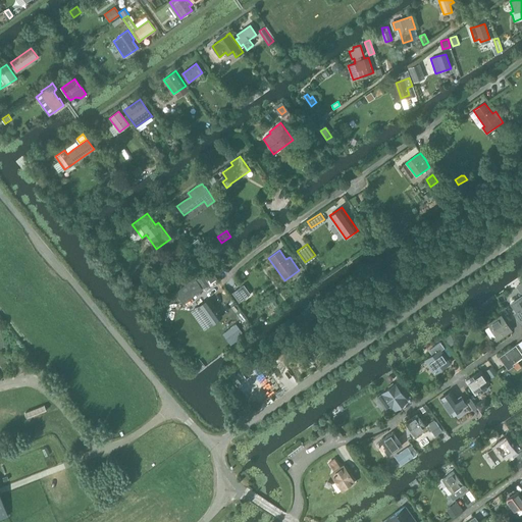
[(204,289),(209,284),(203,275),(197,279),(204,289)]
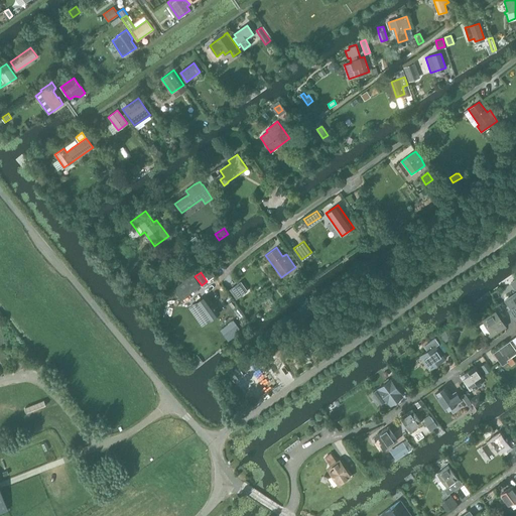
[(229,287),(235,297),(247,290),(241,279),(229,287)]
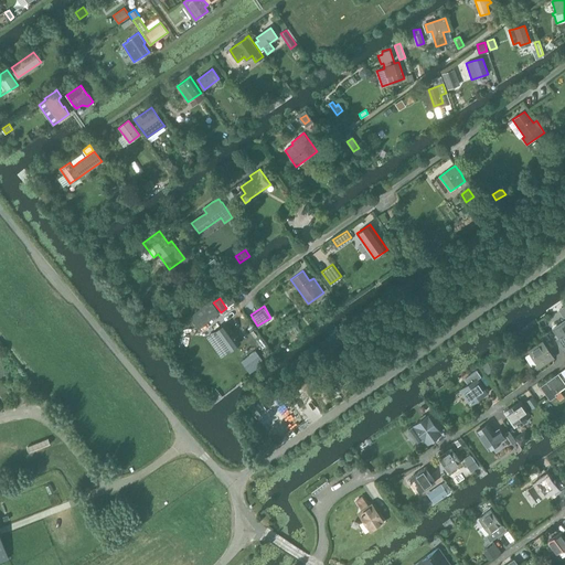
[(563,347),(564,344),(564,320),(554,329),(560,337),(557,339),(563,347)]
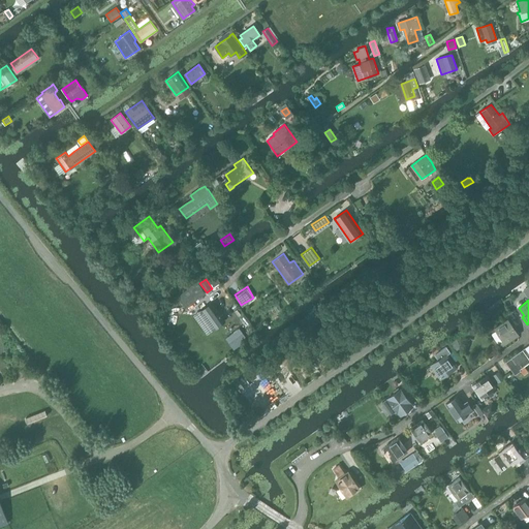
[(212,303),(199,311),(213,330),(224,320),(212,303)]
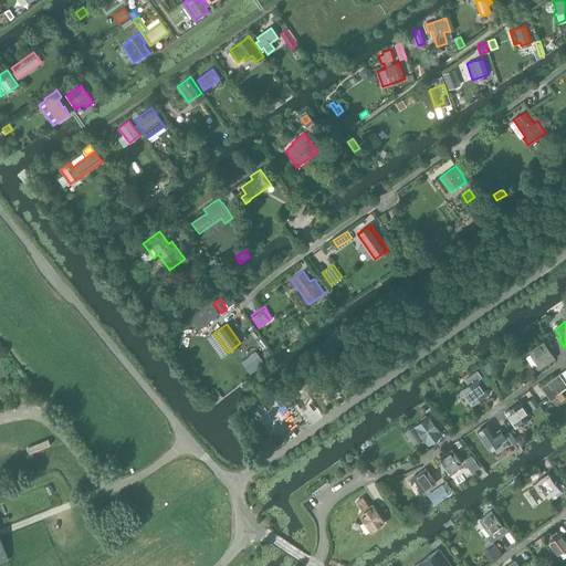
[(537,368),(545,364),(544,362),(553,356),(543,342),(528,352),(538,365),(535,366),(537,368)]
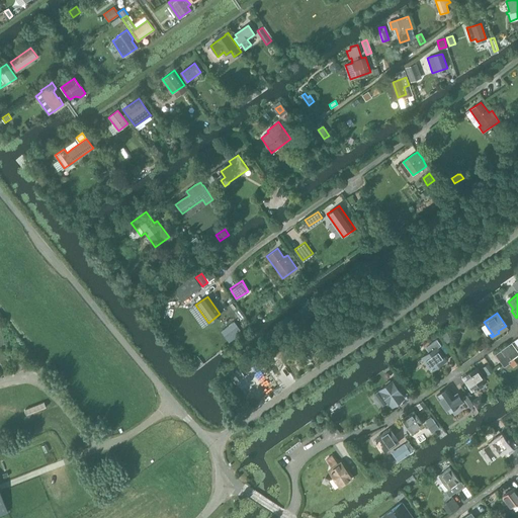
[(233,339),(239,335),(228,322),(223,326),(233,339)]
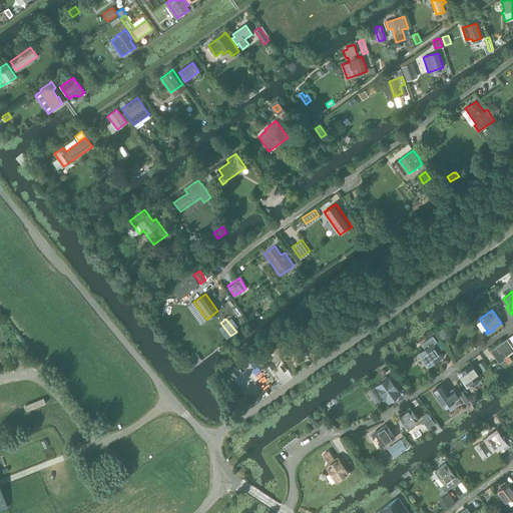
[(512,334),(490,351),(494,357),(494,356),(499,363),(505,359),(504,358),(512,351),(512,334)]
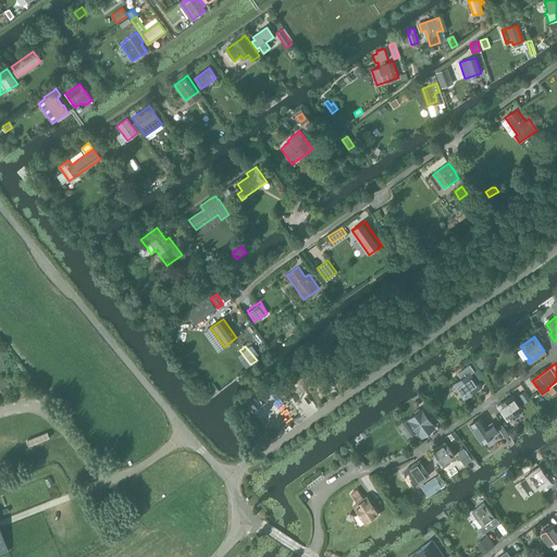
[(461,379),(455,383),(466,398),(480,388),(470,374),(469,374),(473,371),(469,364),(458,373),(461,379)]
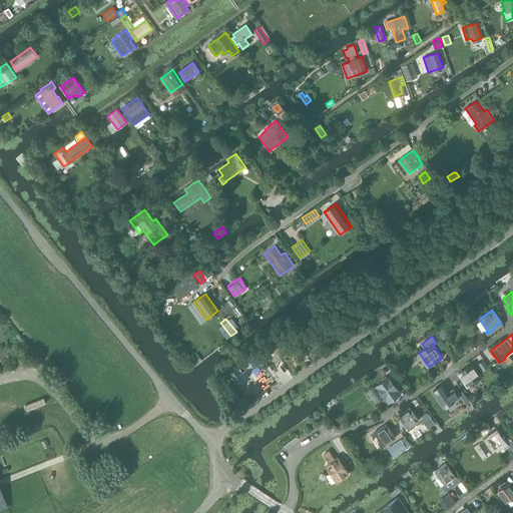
[(471,365),(460,373),(464,377),(464,378),(463,379),(468,386),(469,386),(471,388),(479,382),(476,378),(479,376),(471,365)]
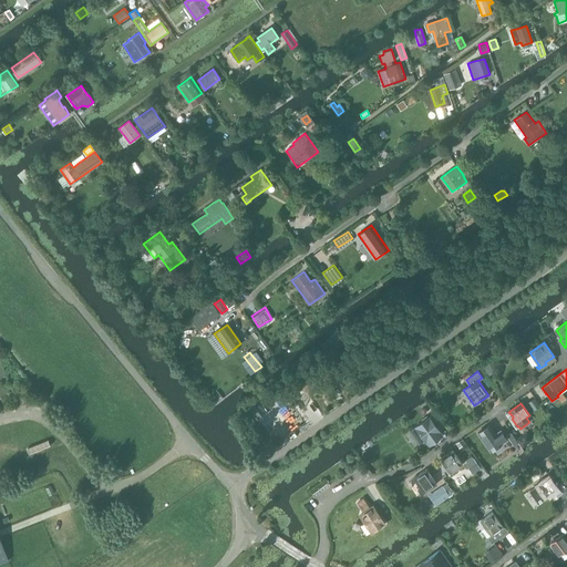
[(442,435),(439,430),(429,416),(415,428),(424,440),(422,442),(424,444),(432,439),(433,442),(442,435)]
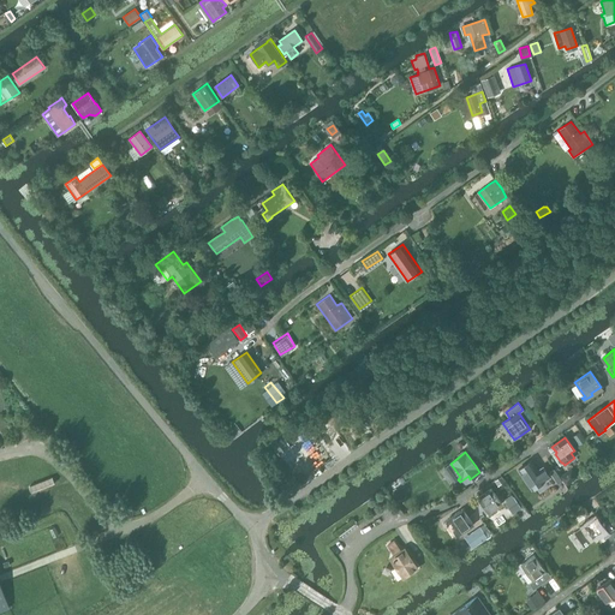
[(530,460),(518,469),(532,490),(550,477),(543,466),(537,470),(530,460)]
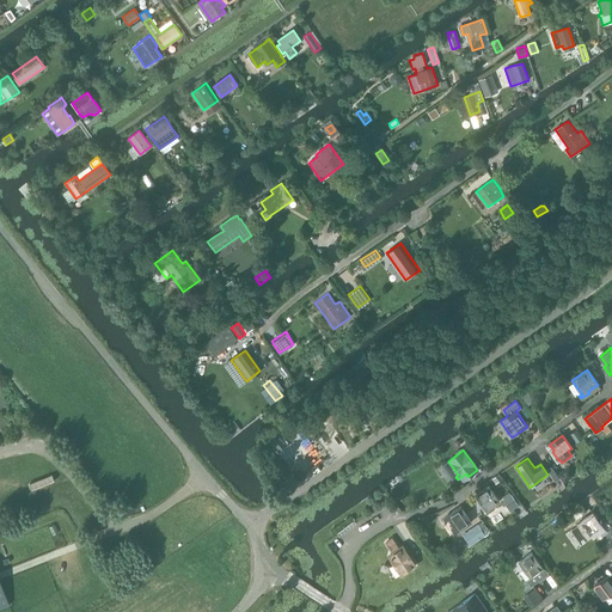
[(557,472),(562,481),(563,482),(574,475),(568,466),(557,472)]
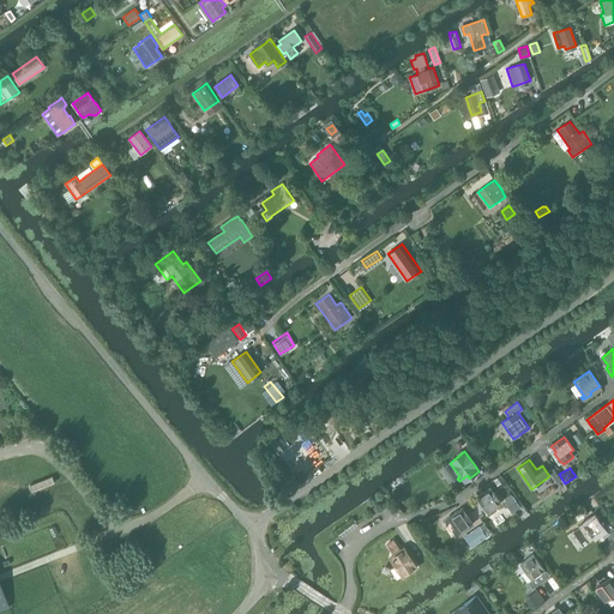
[(32,492),(55,482),(52,475),(29,485),(32,492)]
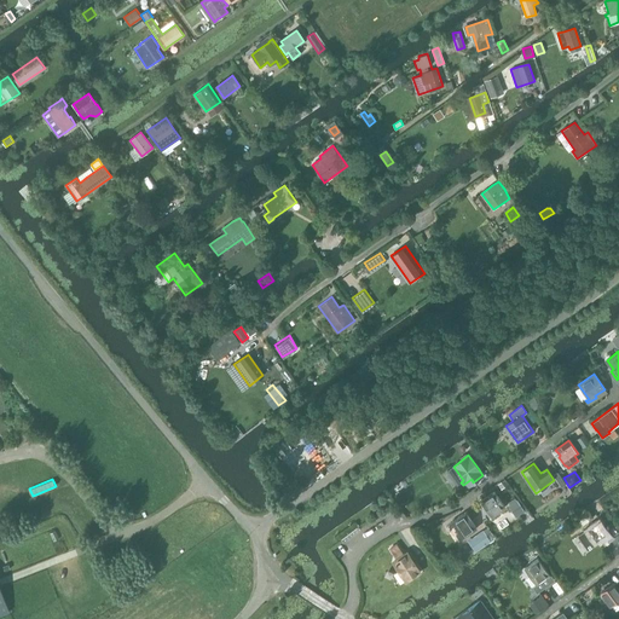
[(490,519),(492,516),(491,514),(503,505),(493,492),(481,501),(486,508),(482,509),(490,519)]
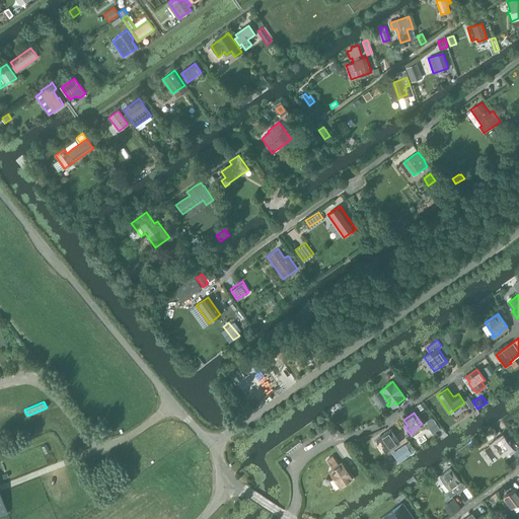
[(440,428),(433,419),(427,424),(433,433),(440,428)]
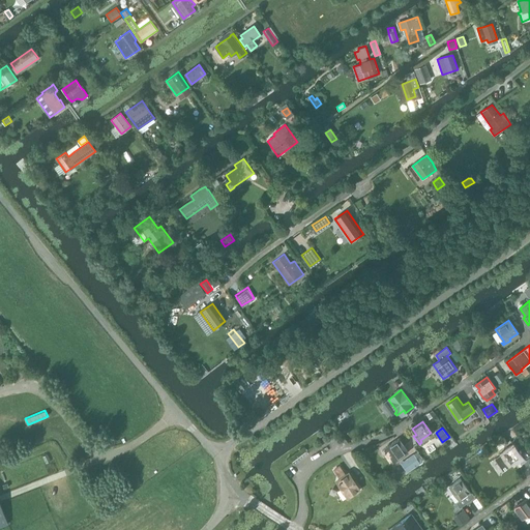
[(516,436),(512,432),(506,435),(510,440),(516,436)]
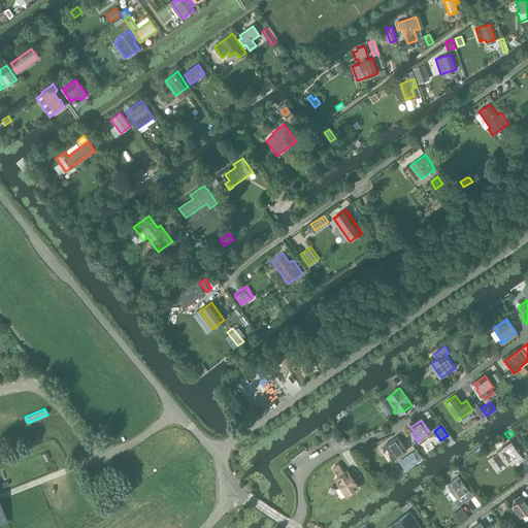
[(406,451),(398,439),(392,443),(391,441),(384,447),(385,449),(387,448),(395,459),(406,451)]
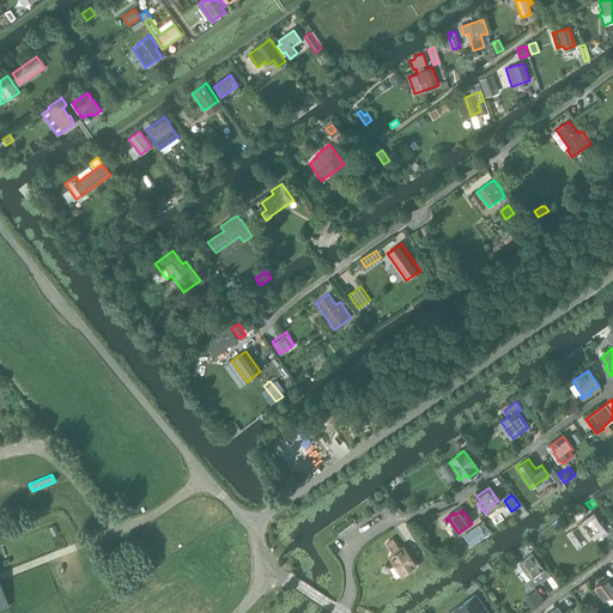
[(578,526),(572,530),(582,544),(588,540),(589,540),(592,538),(594,539),(596,538),(606,530),(604,528),(593,514),(578,525),(578,526)]
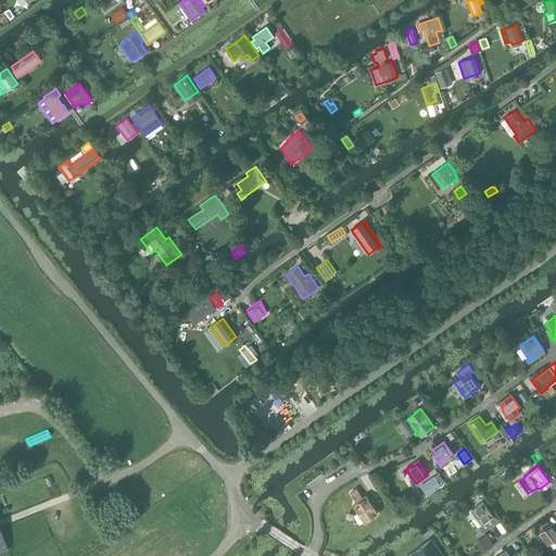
[(434,476),(420,485),(427,494),(440,485),(434,476)]
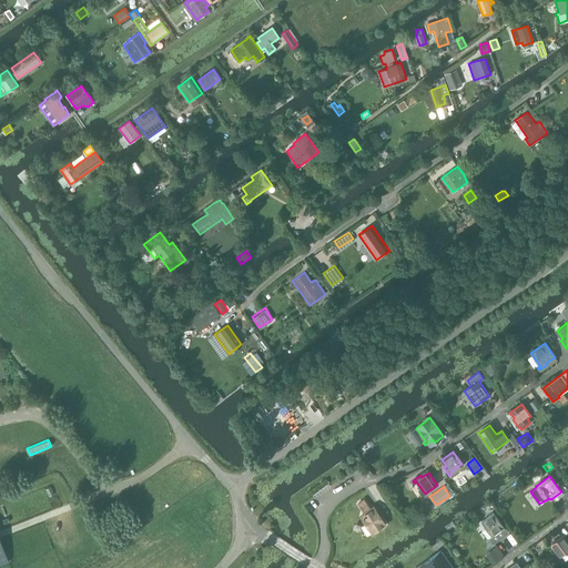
[(364,498),(355,503),(363,514),(359,516),(372,535),(386,526),(383,519),(384,518),(379,510),(377,513),(373,505),(369,507),(364,498)]
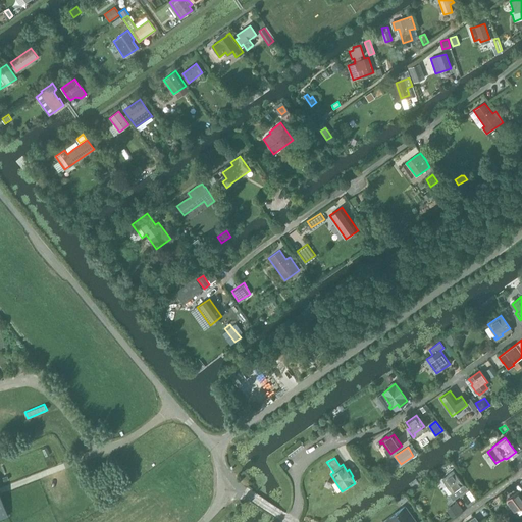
[(449,462),(444,466),(448,471),(453,467),(449,462)]
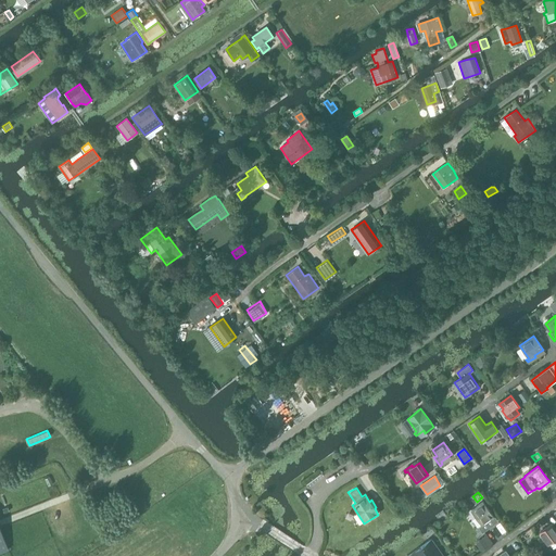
[(482,501),(470,509),(481,525),(479,527),(482,531),(497,520),(494,517),(482,501)]
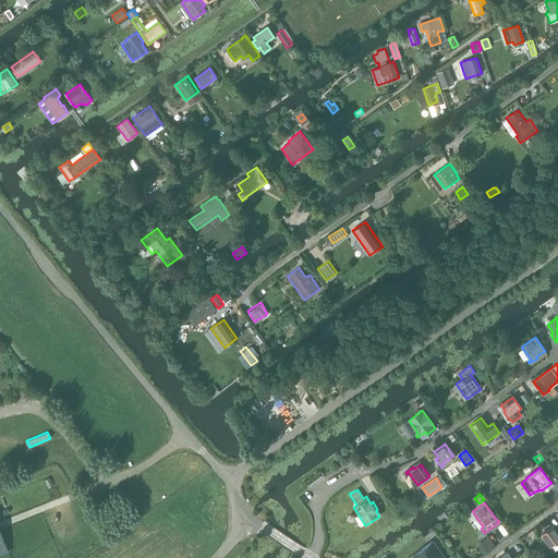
[(557,532),(557,533),(553,526),(541,535),(549,547),(557,540),(557,532)]
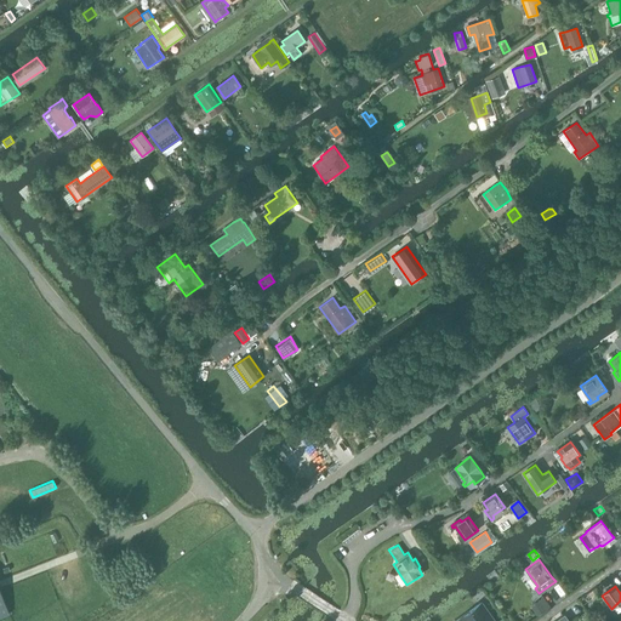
[(541,602),(533,607),(536,613),(545,607),(541,602)]
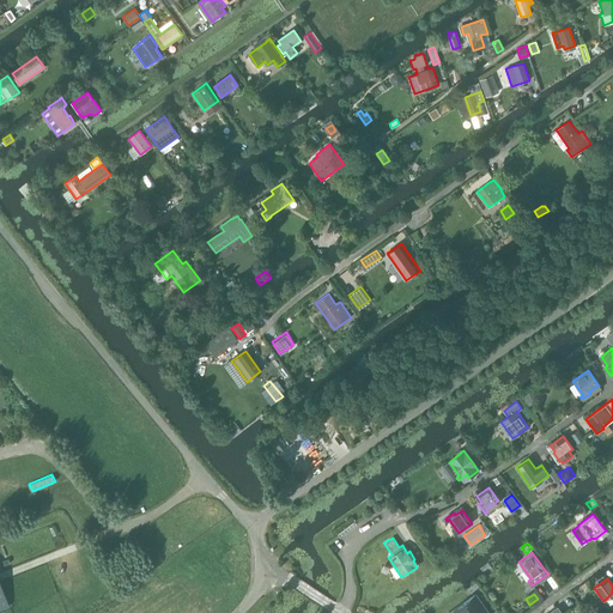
[(457,612),(487,612),(475,595),(455,610),(457,612)]
